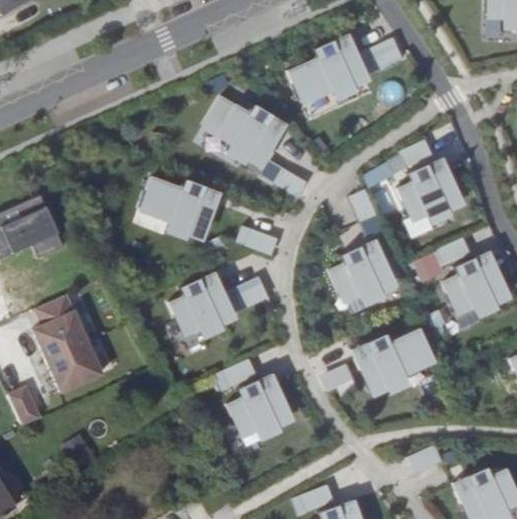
[(0,4),(4,11),(23,0),(2,0),(0,1),(0,4)]
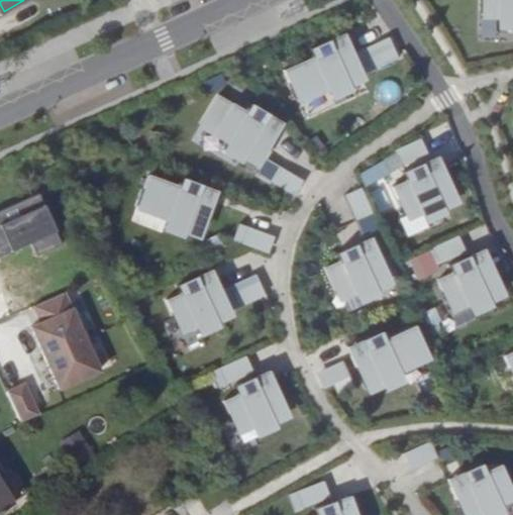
[(485,0),(485,12),(501,12),(501,22),(512,22),(512,0),(485,0)]
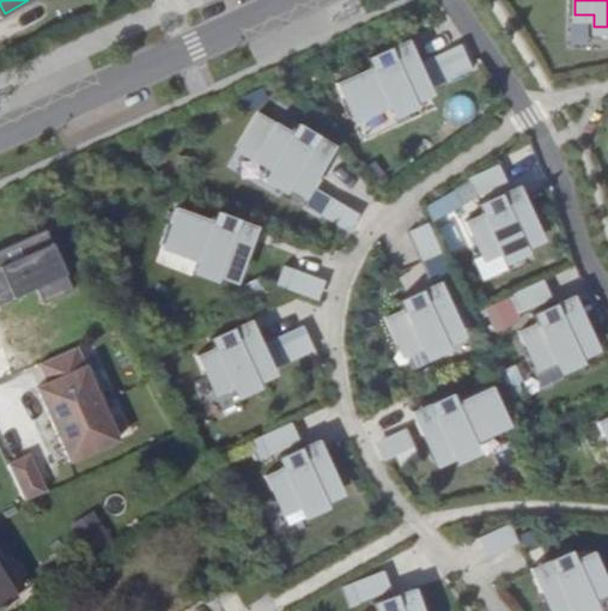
[(411,38),(394,46),(397,55),(415,48),(411,38)]
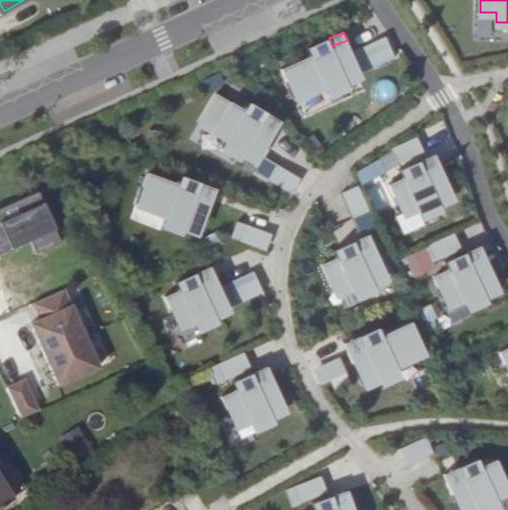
[(346,81),(362,74),(352,53),(347,40),(332,46),(329,38),(310,47),(313,55),(284,68),(297,97),(327,83),(331,93),(348,85),(346,81)]
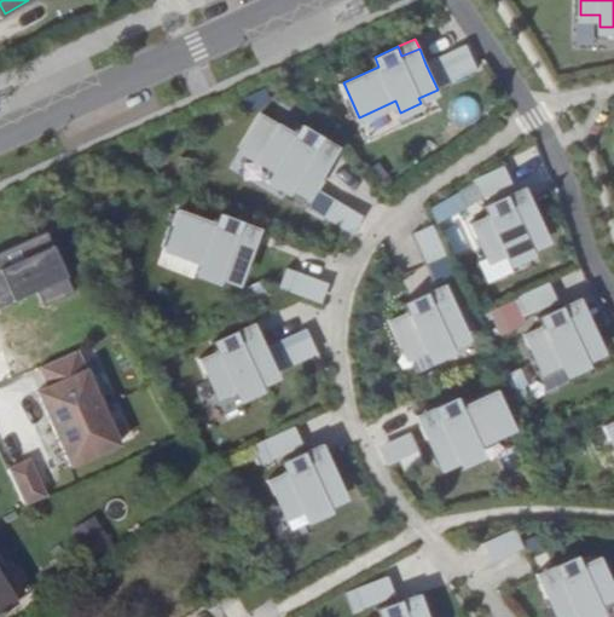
[(427,65),(438,90),(481,71),(471,46),(426,64),(427,65)]
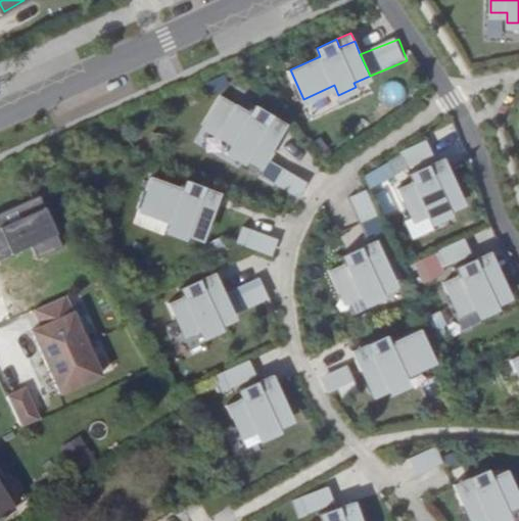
[(250,155),(265,163),(277,143),(277,144),(284,131),(270,124),(275,115),(256,105),(251,112),(224,96),(207,125),(236,141),(231,150),(247,159),(250,155)]
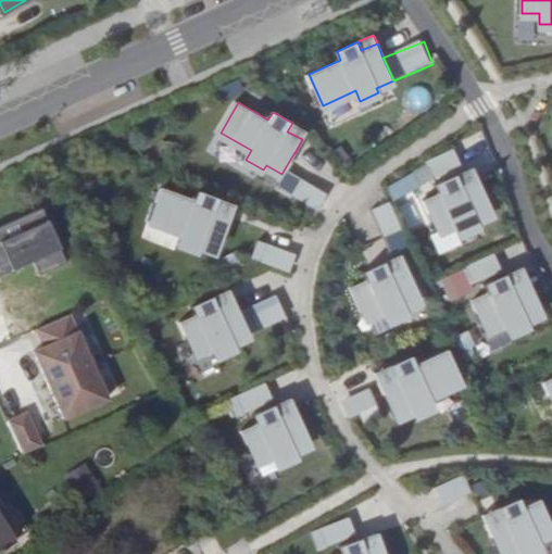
[(306,131),(292,123),(287,131),(302,139),(306,131)]
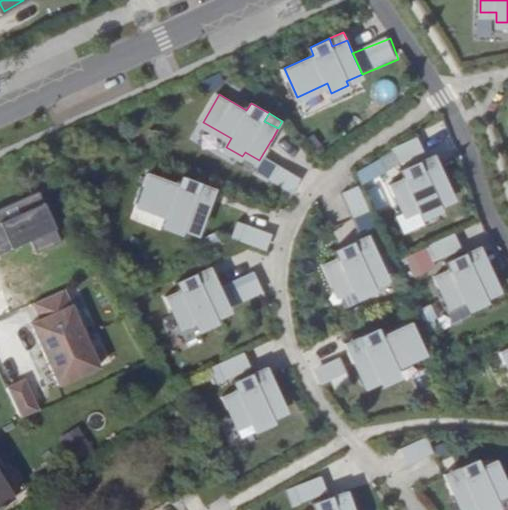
[(436,153),(421,160),(425,168),(439,161),(436,153)]
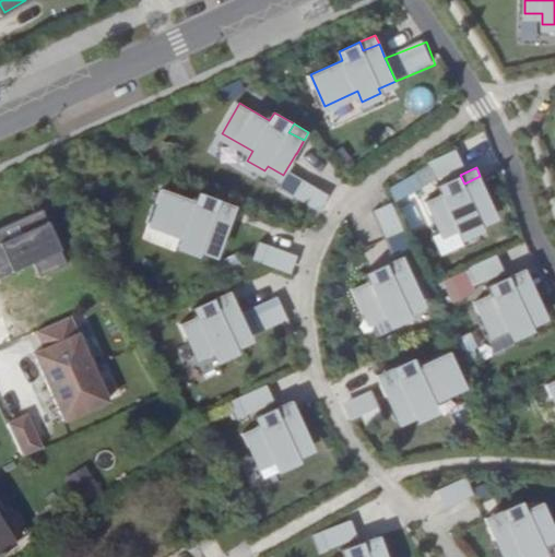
[(393,187),(400,202),(426,190),(420,175),(393,187)]
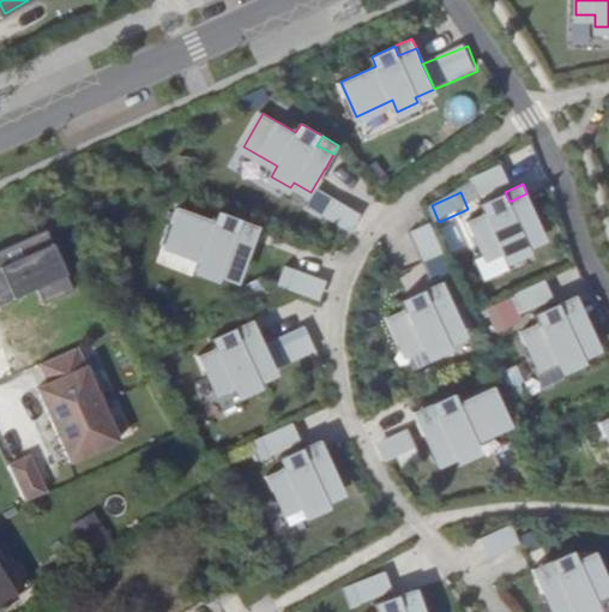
[(534,209),(526,193),(510,202),(505,192),(483,203),(487,213),(470,221),(477,235),(487,255),(504,246),(510,257),(530,249),(528,243),(546,234),(534,209)]
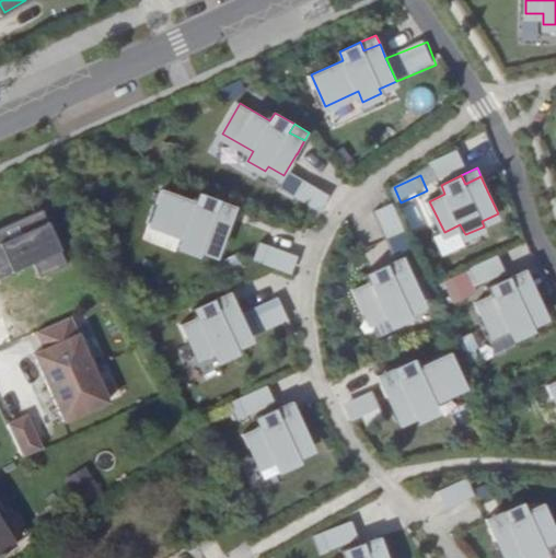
[(204,247),(221,253),(230,229),(230,230),(235,214),(219,209),(222,200),(201,193),(198,201),(165,189),(153,222),(186,234),(183,245),(201,252),(204,247)]
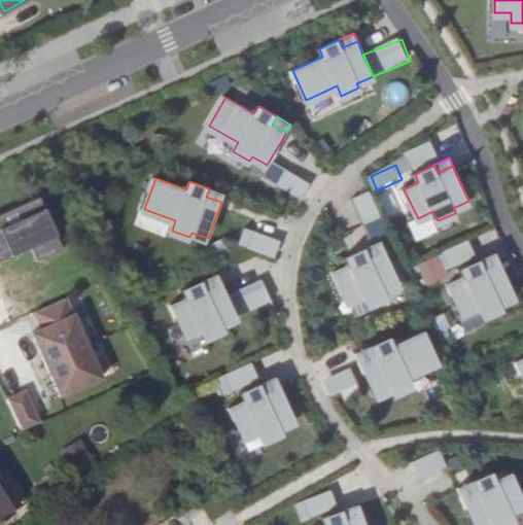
[(224,194),(209,188),(206,197),(221,202),(224,194)]
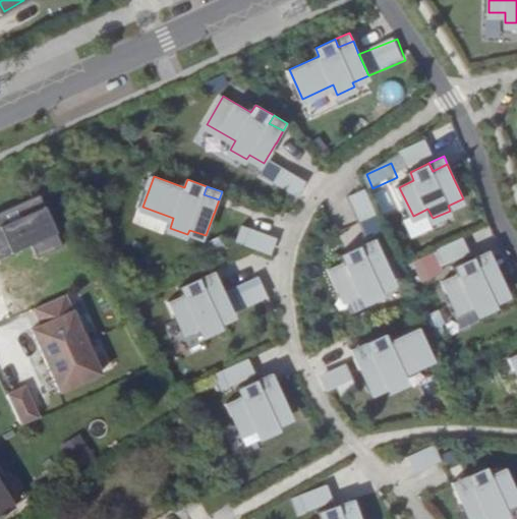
[(347,194),(359,221),(376,214),(363,186),(347,194)]
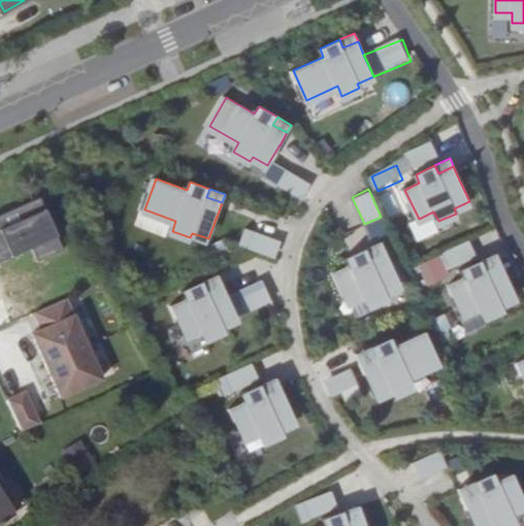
[(274,258),(281,239),(243,226),(237,244),(274,258)]
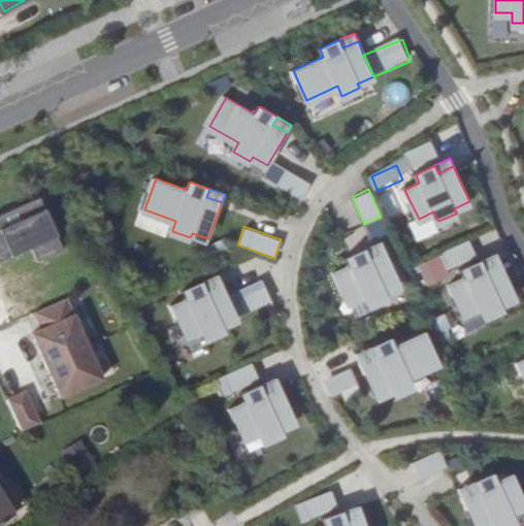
[(0,262),(22,254),(9,227),(0,230),(0,262)]
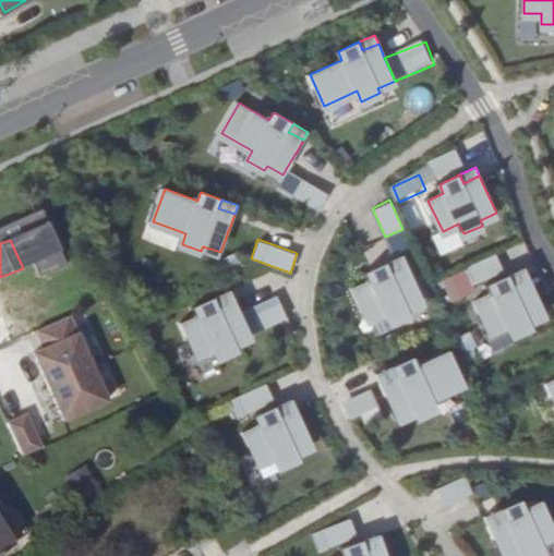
[(402,254),(387,262),(392,270),(407,263),(402,254)]
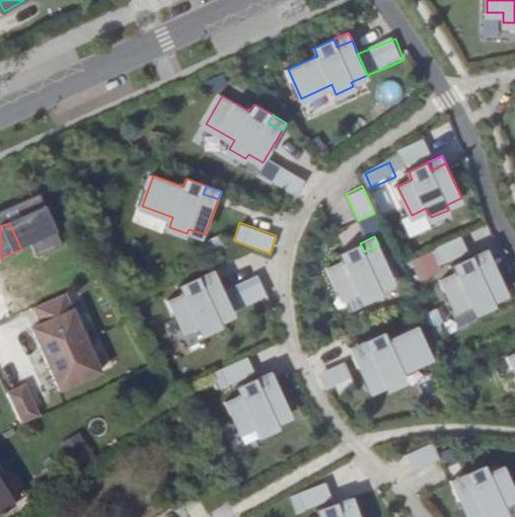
[(383,257),(384,257),(378,244),(364,251),(360,243),(341,251),(345,261),(329,267),(336,280),(337,280),(344,296),(359,289),(363,298),(380,291),(378,286),(393,279),(383,257)]
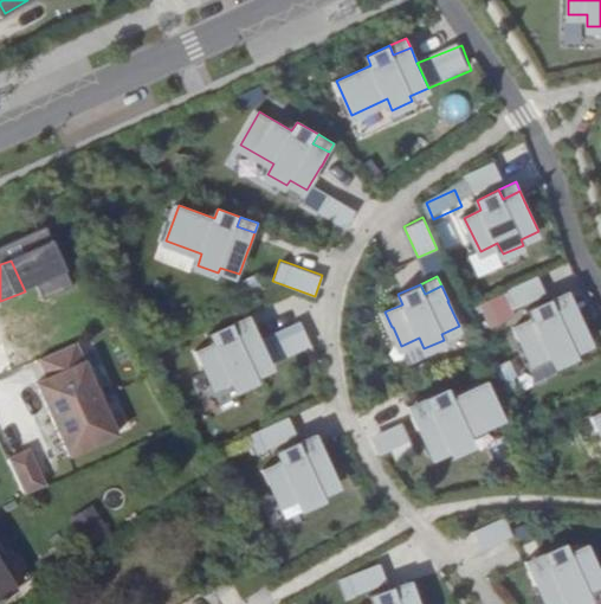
[(25,291),(0,301),(10,325),(34,314),(25,291)]
